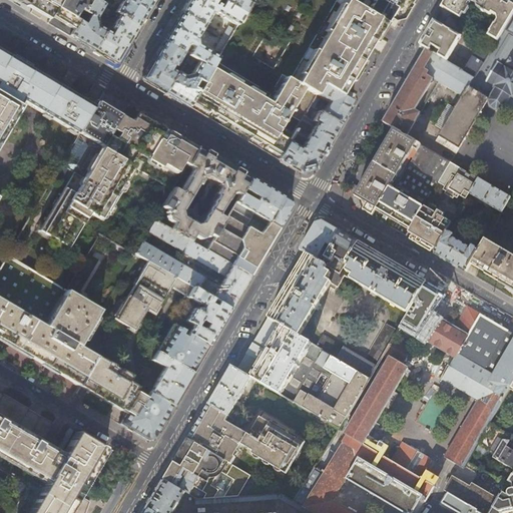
[(7,0),(25,10),(28,3),(30,0),(7,0)]
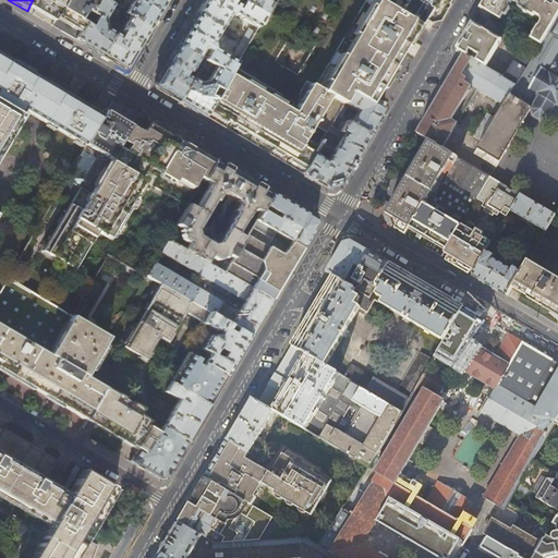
[(47,13),(56,17),(65,0),(33,0),(31,3),(36,7),(32,14),(37,17),(43,21),(47,13)]
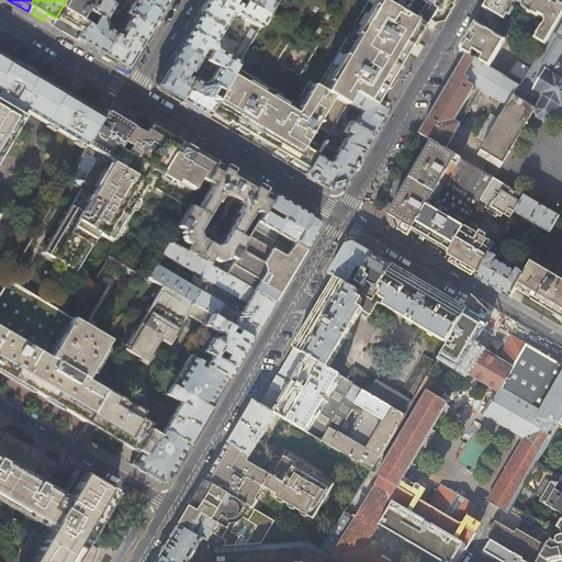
[(63,32),(76,40),(98,0),(66,0),(56,18),(52,25),(63,32)]
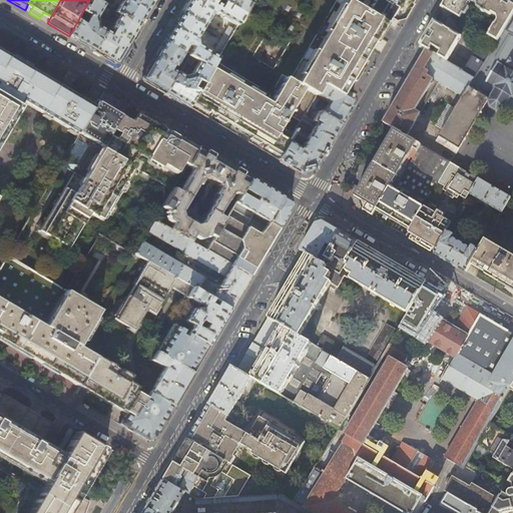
[(80,43),(93,50),(104,31),(103,30),(104,29),(99,27),(101,24),(98,22),(97,23),(95,19),(103,6),(98,3),(96,1),(93,0),(89,0),(69,36),(80,43)]
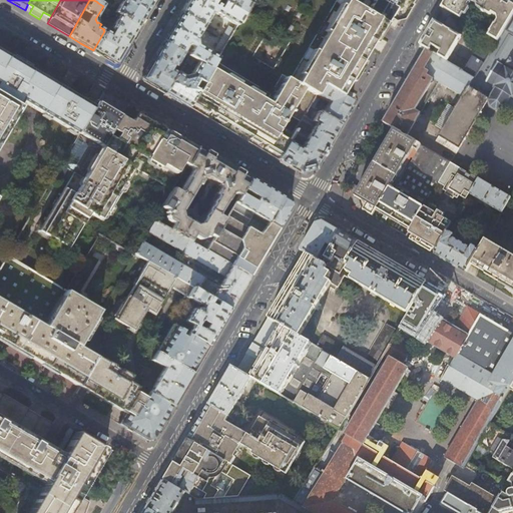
[(145,13),(152,0),(122,0),(115,13),(118,15),(138,26),(145,13)]
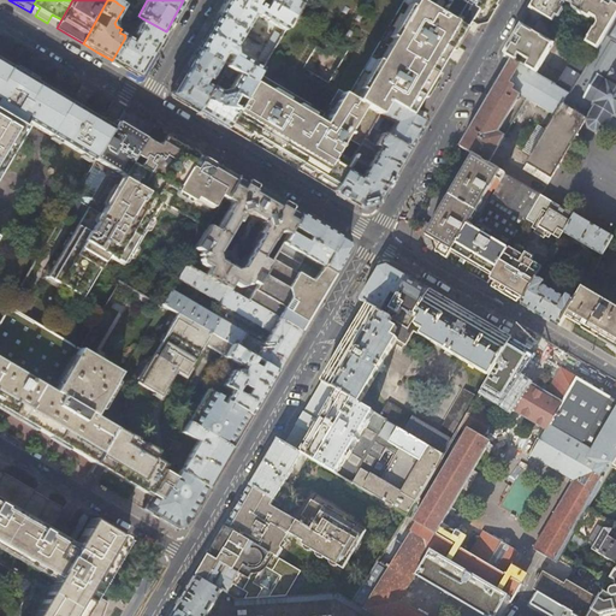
[(225,0),(217,17),(244,33),(253,18),(259,17),(283,31),(291,16),(271,4),(268,3),(264,11),(262,11),(265,7),(261,5),(259,9),(256,7),(260,0),(225,0)]
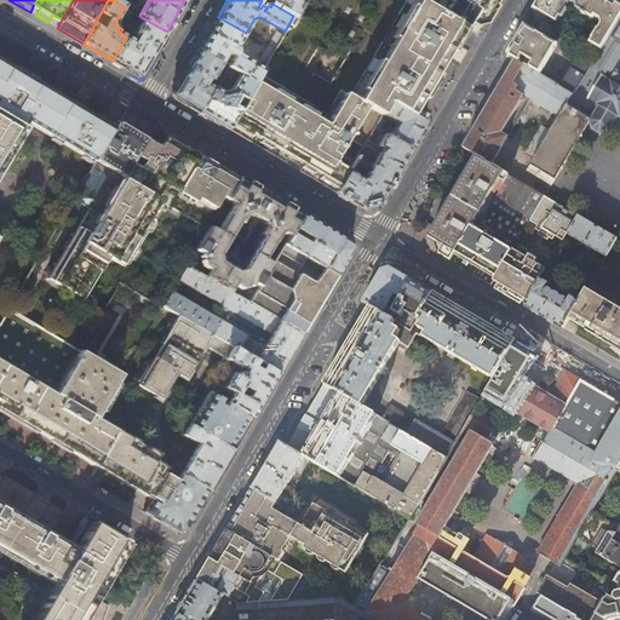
[(372,130),(388,103),(413,118),(418,110),(430,91),(466,29),(442,15),(431,9),(432,7),(419,0),(302,0),(293,16),(285,32),(281,36),(274,50),(265,64),(262,69),(254,82),(227,130),(248,142),(316,182),(334,193),(360,149),(346,141),(355,126),(368,135),(372,130)]
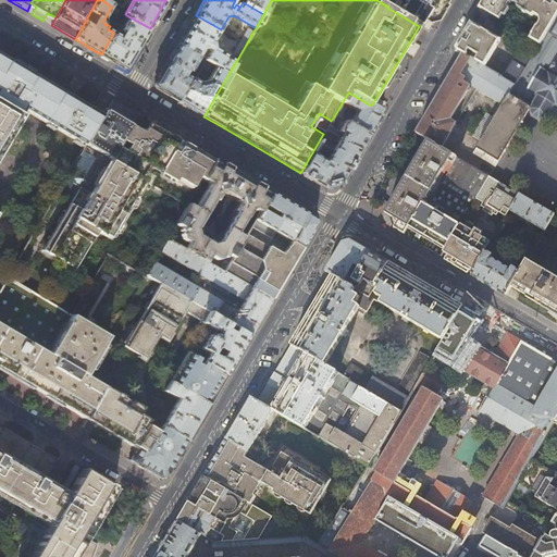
[(247,0),(245,3),(263,14),(271,0),(270,0),(247,0)]
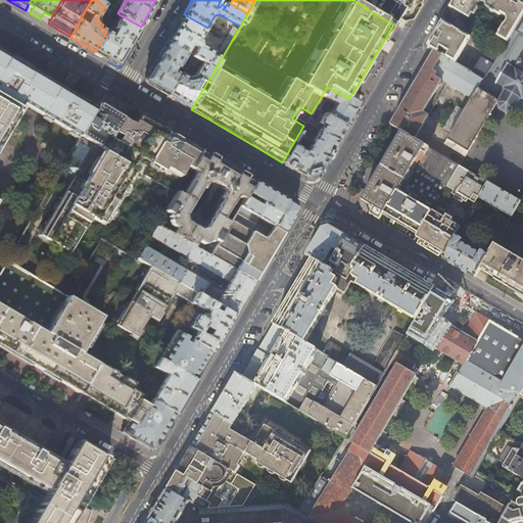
[(381,0),(381,1),(380,1),(373,12),(393,25),(393,24),(394,24),(395,21),(400,25),(407,22),(416,7),(417,5),(419,0),(381,0)]
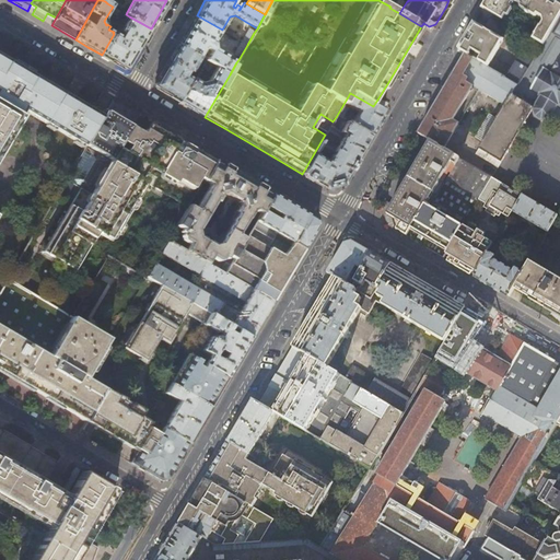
[(512,2),(516,0),(521,3),(521,6),(521,7),(526,10),(525,12),(527,13),(528,12),(537,18),(539,14),(543,16),(543,21),(540,25),(539,25),(535,34),(533,38),(543,44),(559,14),(559,1),(557,0),(487,0),(480,12),(490,18),(492,14),(502,20),(504,14),(506,15),(509,15),(512,9),(511,8),(510,7),(512,2)]
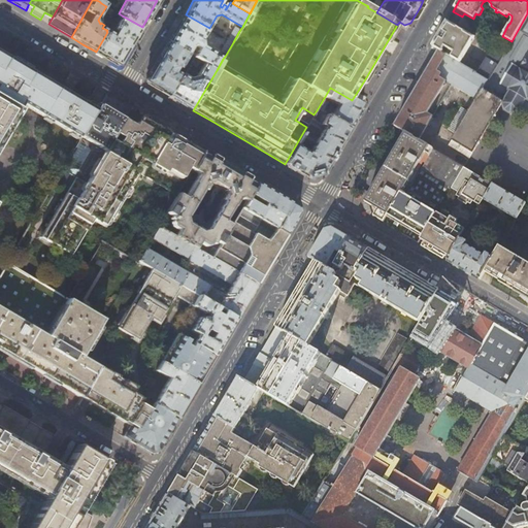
[(422,6),(421,5),(420,7),(410,23),(413,22),(422,6)]
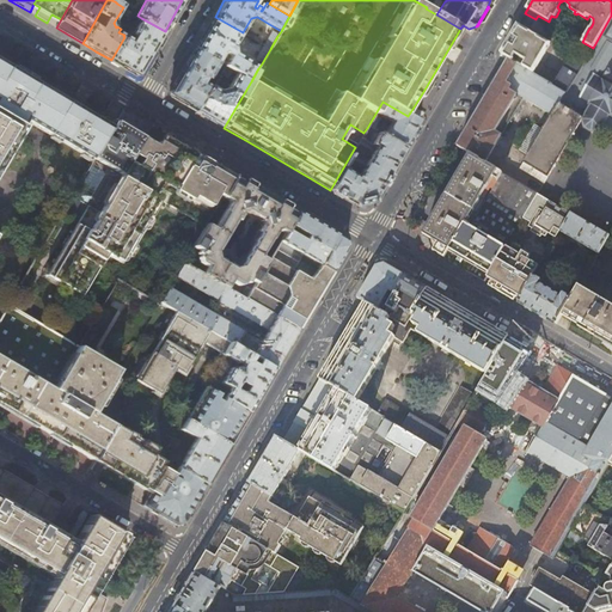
[(136,14),(126,8),(121,16),(132,22),(136,14)]
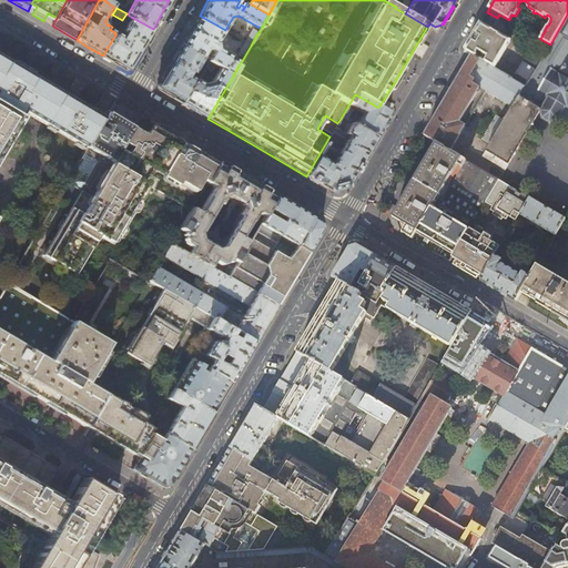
[(519,99),(540,111),(541,117),(548,121),(555,119),(567,127),(567,123),(567,14),(550,44),(544,58),(526,87),(519,99)]
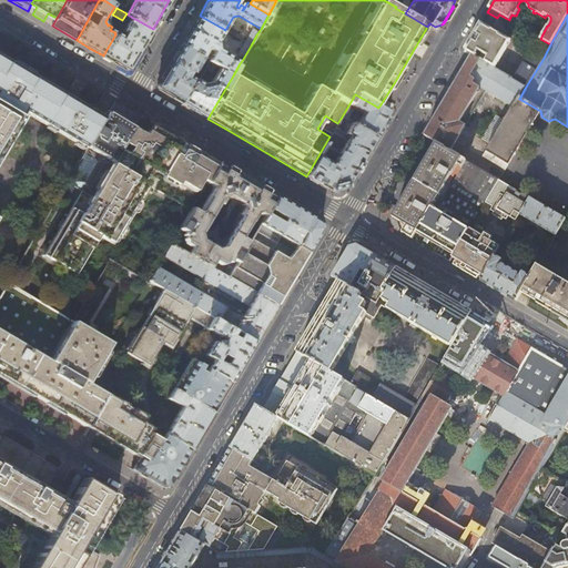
[(191,30),(181,46),(203,59),(208,61),(217,68),(219,68),(233,75),(240,63),(216,49),(216,44),(220,39),(222,41),(224,38),(221,37),(225,30),(200,16),(191,30)]
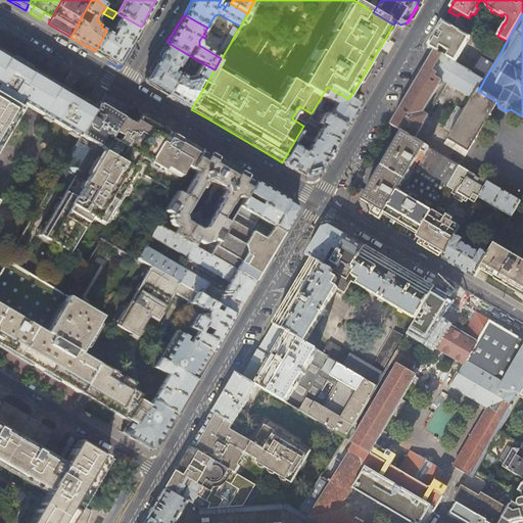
[(129,46),(141,27),(121,15),(112,29),(112,31),(113,32),(114,33),(113,35),(106,30),(105,31),(106,32),(95,51),(106,58),(117,65),(129,46)]
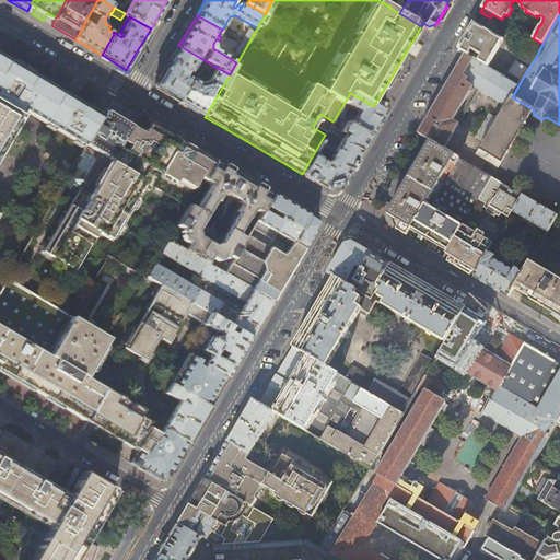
[(487,67),(502,42),(474,24),(458,50),(465,55),(487,67)]
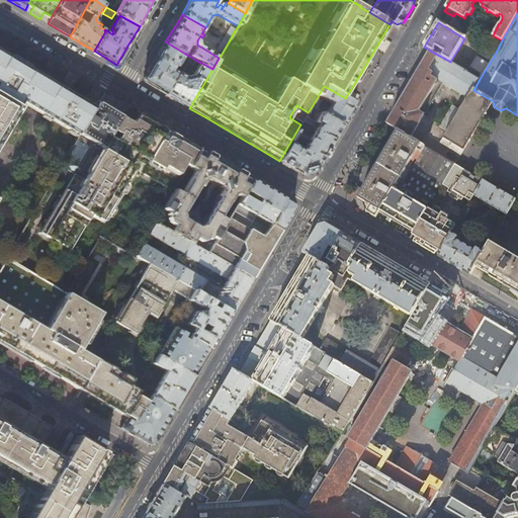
[(230,27),(224,38),(229,41),(235,30),(230,27)]
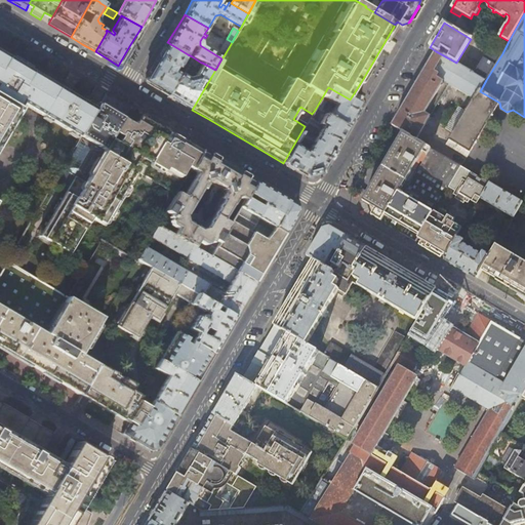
[(225,54),(232,42),(227,39),(219,51),(225,54)]
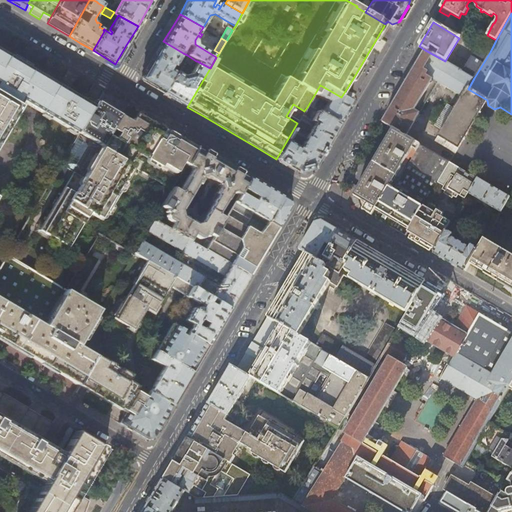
[(152,60),(141,79),(153,86),(164,92),(175,73),(176,73),(170,69),(171,66),(173,67),(174,67),(175,66),(183,53),(163,41),(152,60)]
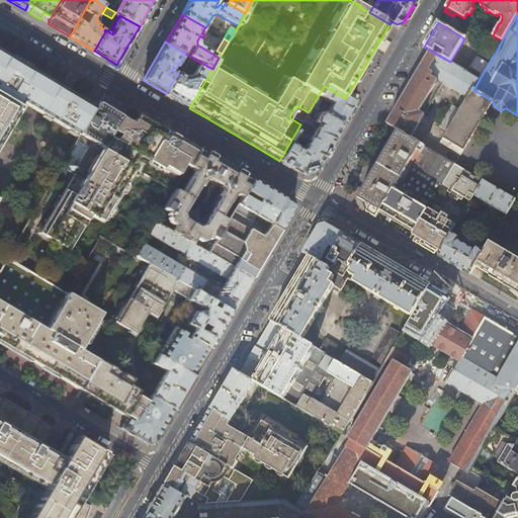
[(496,53),(484,46),(467,72),(480,79),(496,53)]
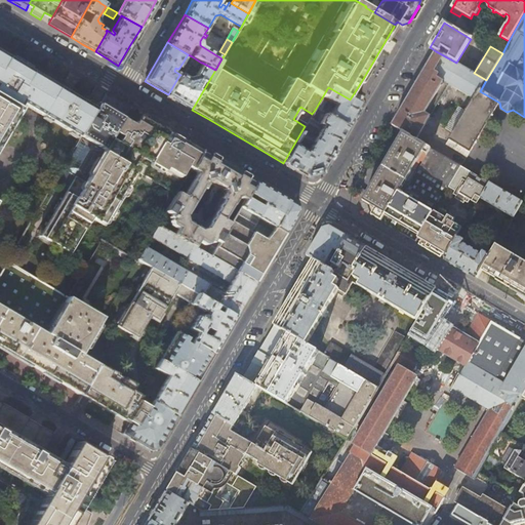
[(0,147),(23,110),(21,109),(23,105),(79,138),(80,135),(106,93),(94,87),(85,103),(75,96),(71,94),(59,87),(18,64),(0,51),(0,147)]
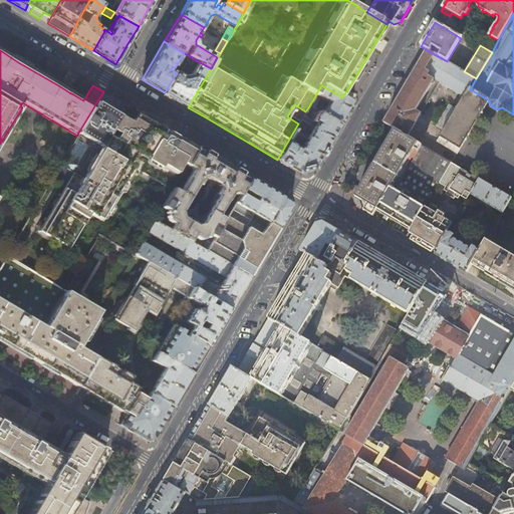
[(458,153),(489,100),(470,89),(476,78),(464,71),(447,61),(427,50),(412,76),(392,110),(384,122),(396,130),(408,137),(439,82),(440,82),(464,95),(456,109),(448,105),(436,125),(443,130),(437,141),(458,153)]
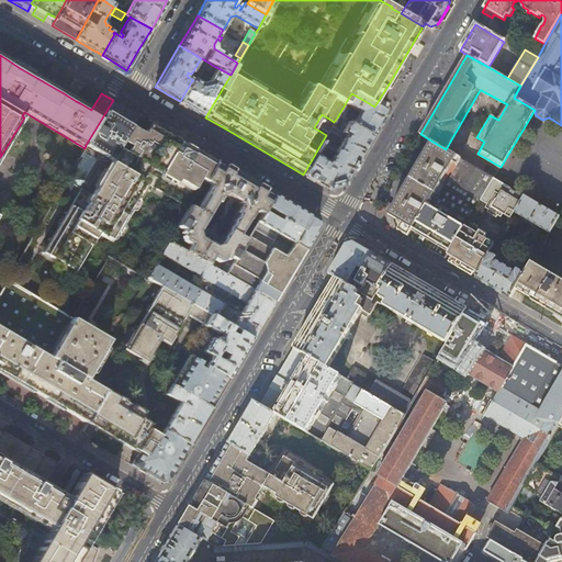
[(201,68),(211,74),(215,67),(205,60),(201,68)]
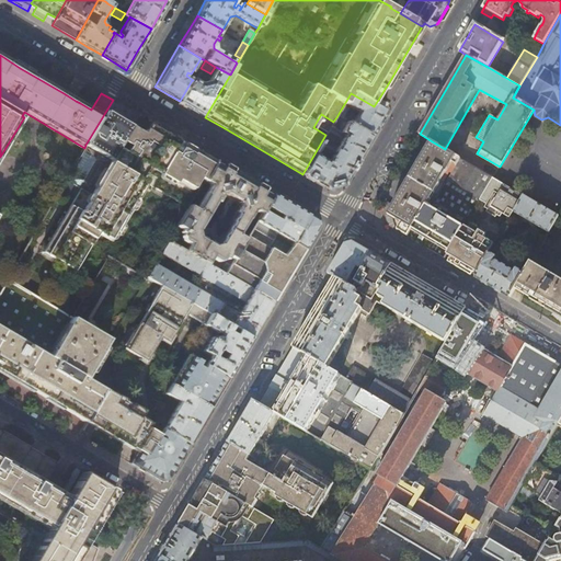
[(192,80),(180,101),(180,102),(191,107),(193,110),(205,117),(230,75),(216,67),(208,81),(204,82),(204,81),(201,80),(199,81),(198,82),(193,80),(192,80)]
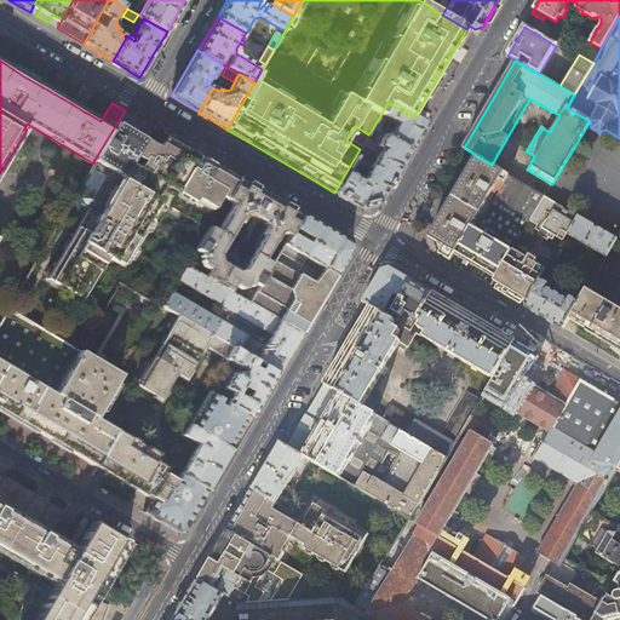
[(388,103),(372,130),(375,132),(379,135),(382,131),(378,128),(385,118),(389,121),(390,120),(396,124),(392,128),(388,125),(382,135),(383,136),(408,150),(413,143),(424,125),(413,118),(388,103)]
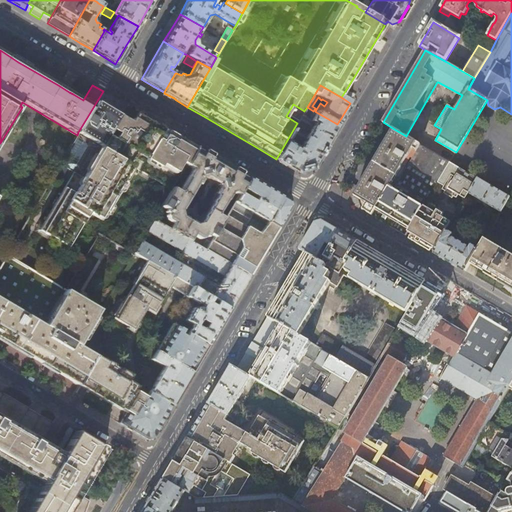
[(115,98),(103,91),(78,132),(103,147),(86,178),(77,193),(67,187),(63,194),(62,193),(61,195),(62,196),(49,218),(48,217),(47,220),(48,221),(42,231),(68,247),(75,235),(76,236),(78,232),(77,231),(85,217),(87,218),(89,215),(87,214),(89,212),(99,218),(128,171),(130,172),(134,166),(137,168),(161,126),(154,122),(132,108),(115,98)]
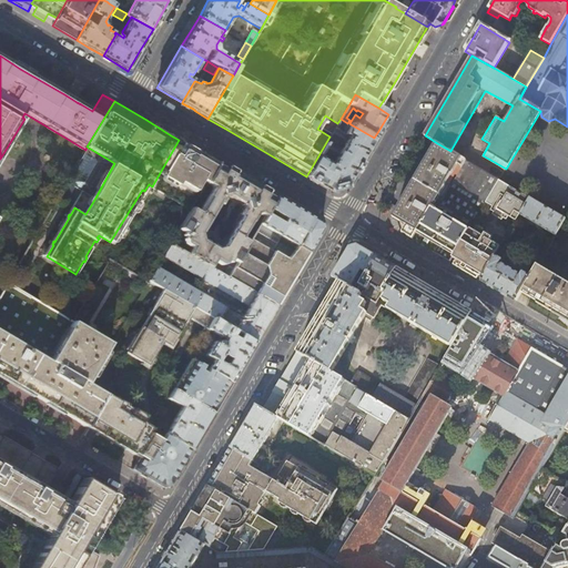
[(330,137),(306,176),(310,178),(313,180),(326,188),(328,190),(344,185),(347,185),(348,183),(352,176),(374,138),(351,124),(344,134),(335,129),(330,137)]
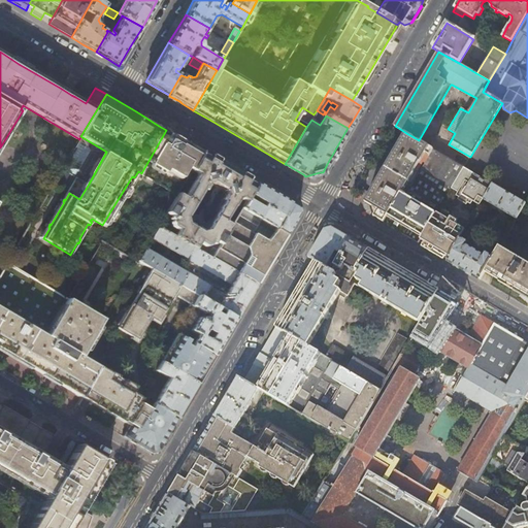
[(177,136),(166,130),(141,173),(177,194),(178,193),(192,170),(203,152),(196,147),(177,136)]
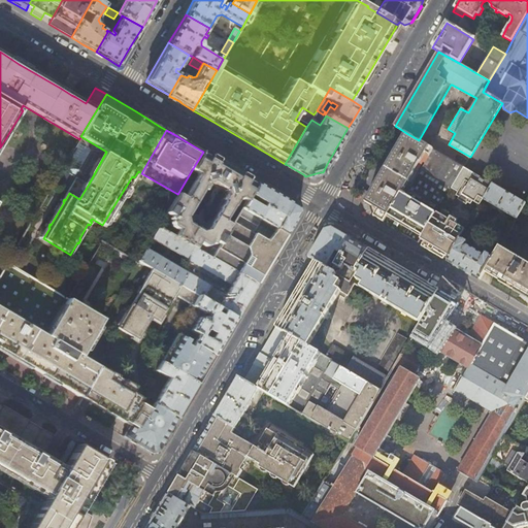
[(419,140),(406,133),(395,153),(374,187),(370,193),(372,206),(377,209),(373,216),(384,222),(401,193),(405,195),(434,150),(419,140)]
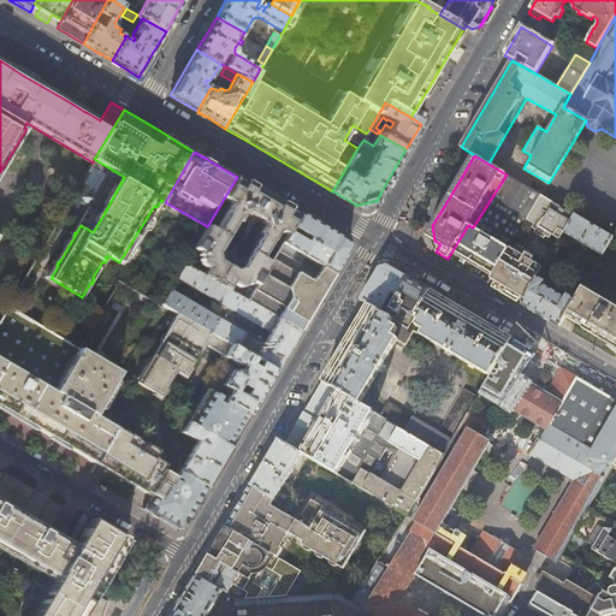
[(542,195),(507,175),(473,227),(468,225),(448,259),(450,260),(487,283),(491,278),(510,246),(527,218),(542,195)]
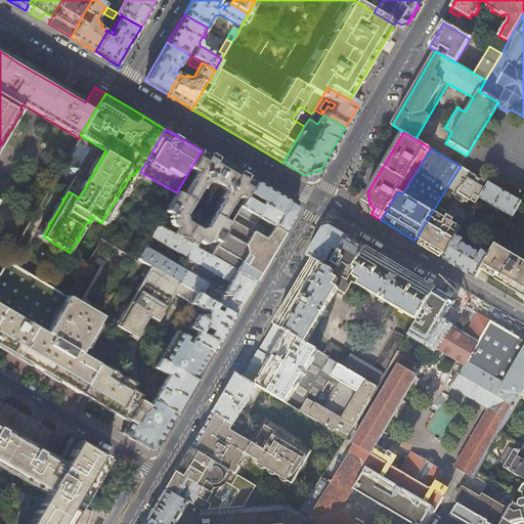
[(236,198),(238,198),(244,201),(255,181),(228,166),(202,150),(190,169),(197,172),(197,174),(183,195),(177,191),(176,192),(166,211),(162,217),(157,225),(168,231),(170,228),(164,224),(167,219),(166,218),(170,213),(171,214),(170,217),(171,218),(170,221),(171,225),(178,229),(174,235),(193,247),(198,241),(204,245),(208,244),(209,241),(211,243),(213,238),(215,241),(212,246),(211,246),(206,254),(210,256),(229,223),(223,219),(236,198)]
